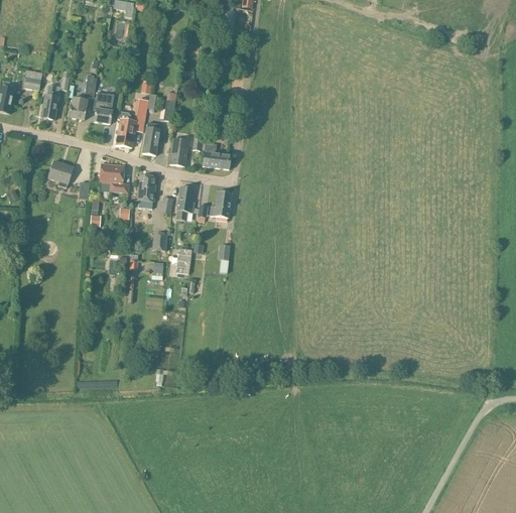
[(111,0),(110,6),(126,9),(125,15),(132,16),(134,1),(128,0),(111,0)]
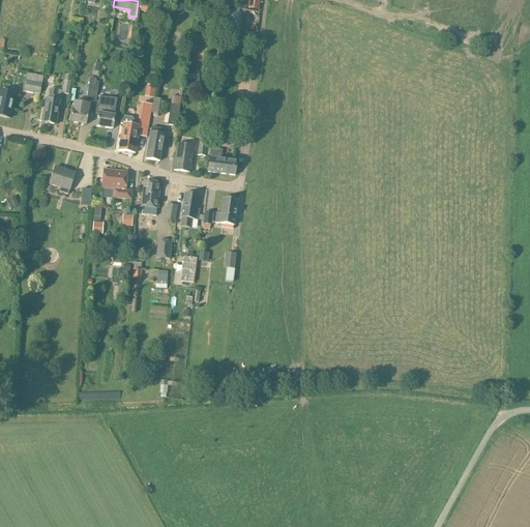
[(140,0),(139,7),(146,8),(147,0),(140,0)]
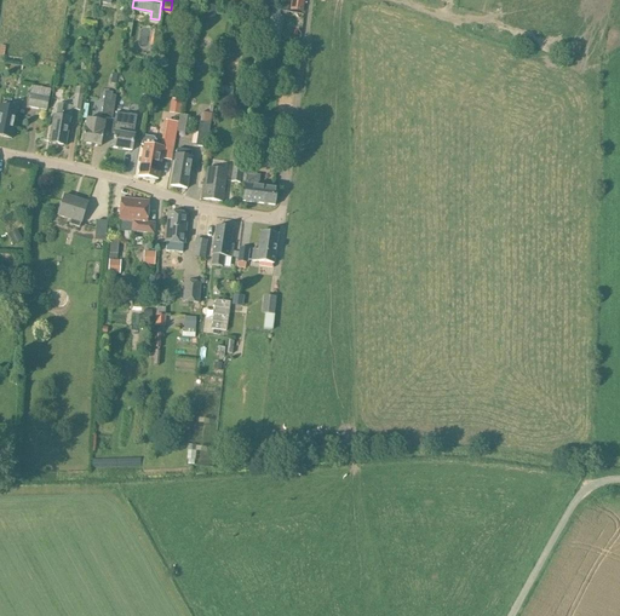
[(207,0),(206,13),(216,15),(217,1),(207,0)]
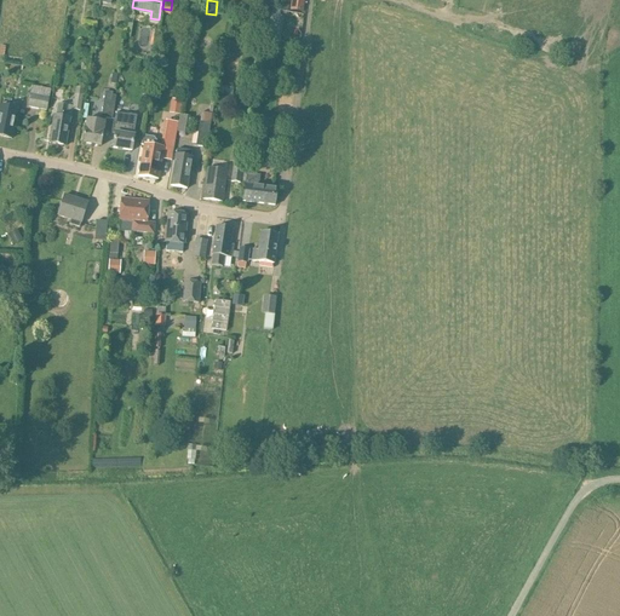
[(281,11),(271,10),(269,19),(279,22),(281,11)]
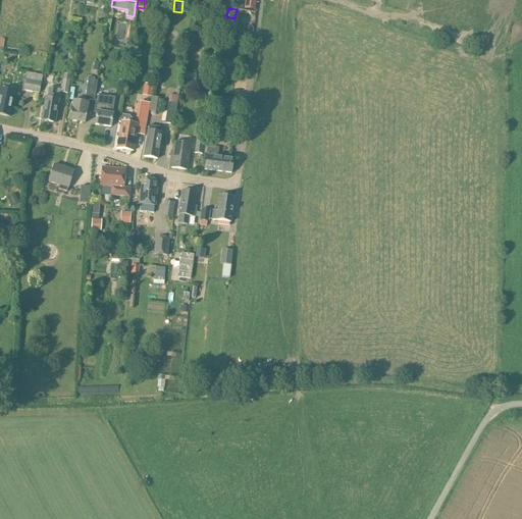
[(235,20),(226,19),(224,28),(233,29),(235,20)]
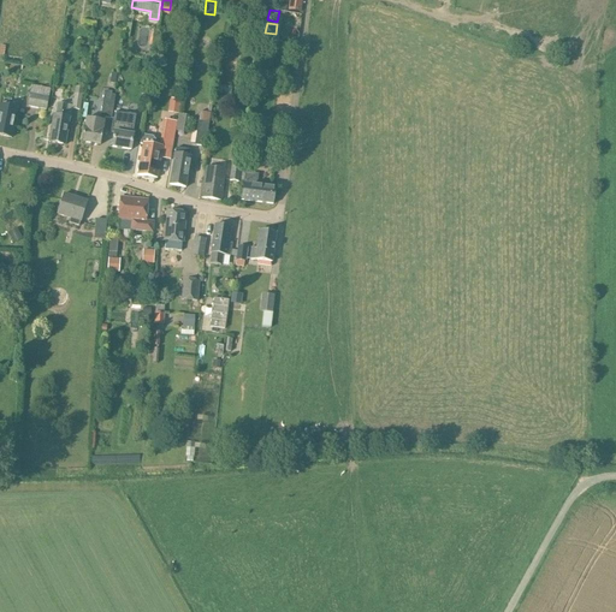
[(33,81),(29,104),(47,106),(51,85),(33,81)]
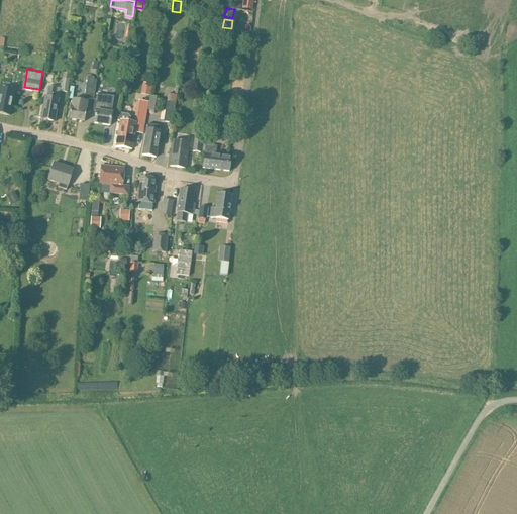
[(70,70),(63,69),(61,85),(61,88),(67,89),(70,70)]
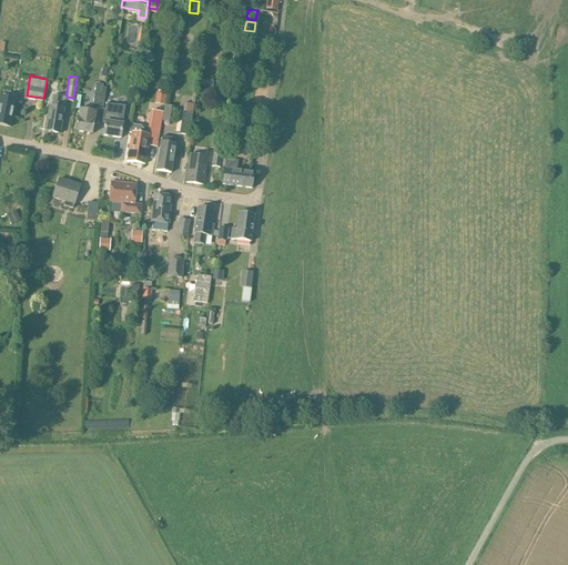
[(97,109),(97,106),(103,107),(107,84),(103,84),(103,82),(97,81),(92,108),(80,106),(75,128),(93,131),(97,109)]
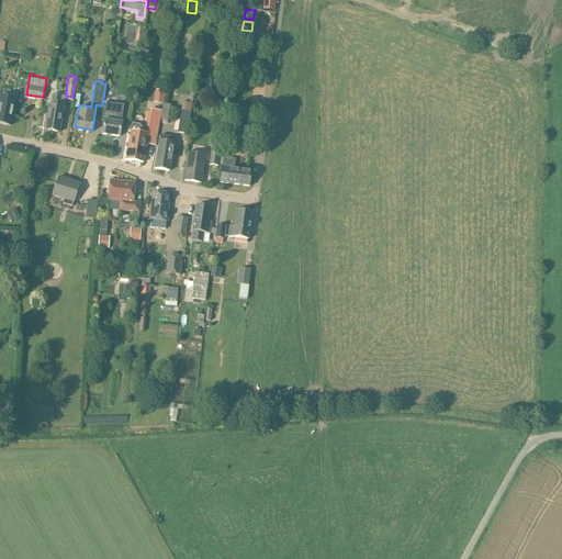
[(49,101),(45,126),(60,129),(64,104),(59,103),(62,92),(53,90),(51,102),(49,101)]
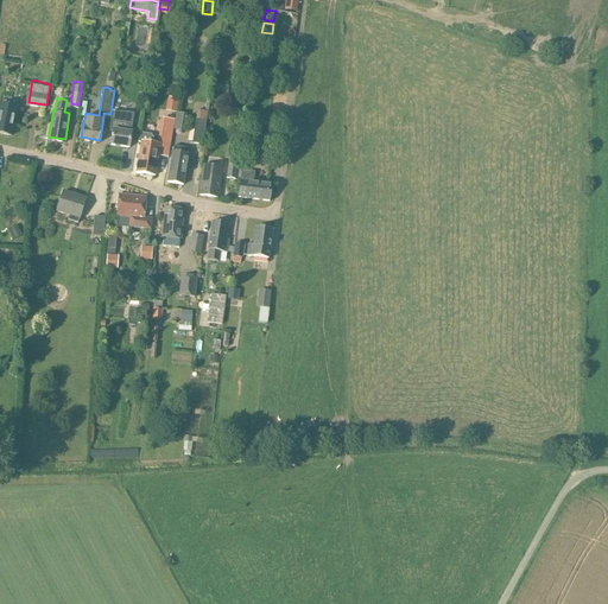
[(0,100),(0,129),(12,132),(18,103),(0,100)]
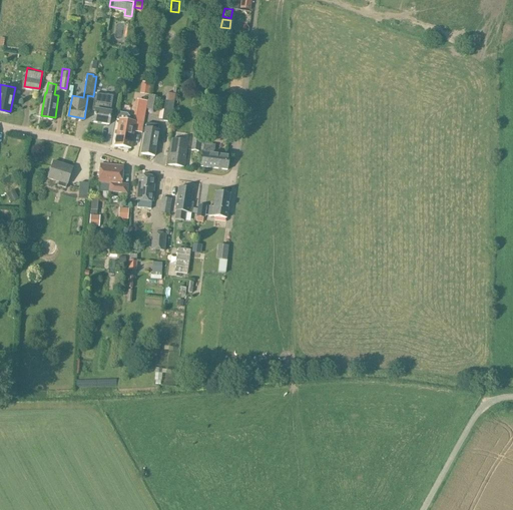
[(166,89),(162,117),(171,119),(176,90),(166,89)]
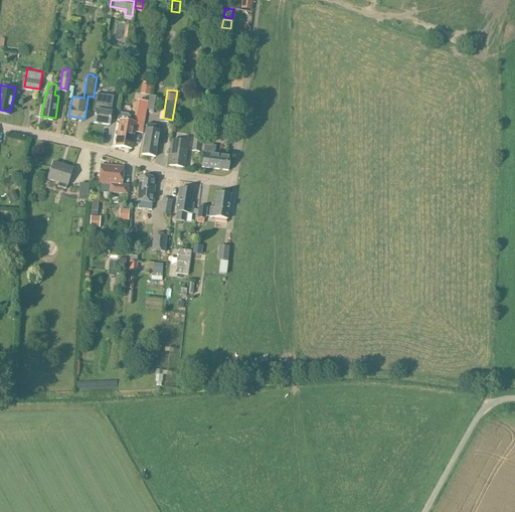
[(94,108),(96,108),(94,120),(110,123),(112,110),(111,110),(114,94),(107,93),(106,99),(95,97),(94,108)]
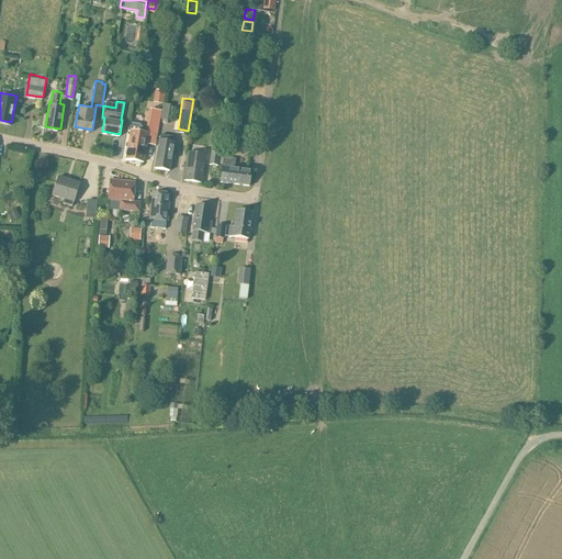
[(153,107),(148,131),(158,132),(160,115),(161,108),(153,107)]
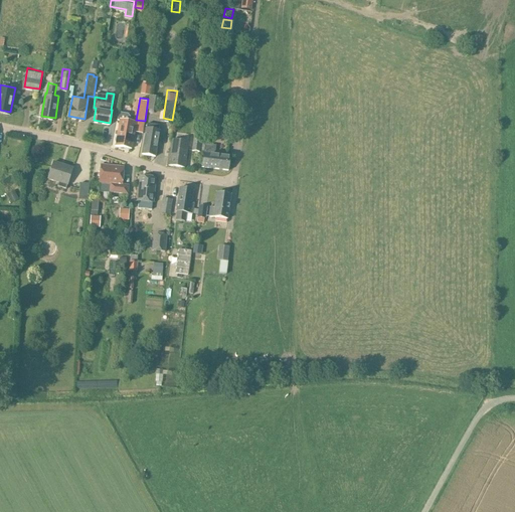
[(120,118),(116,143),(132,146),(135,129),(136,120),(134,119),(131,119),(131,116),(128,112),(119,110),(118,118),(120,118)]
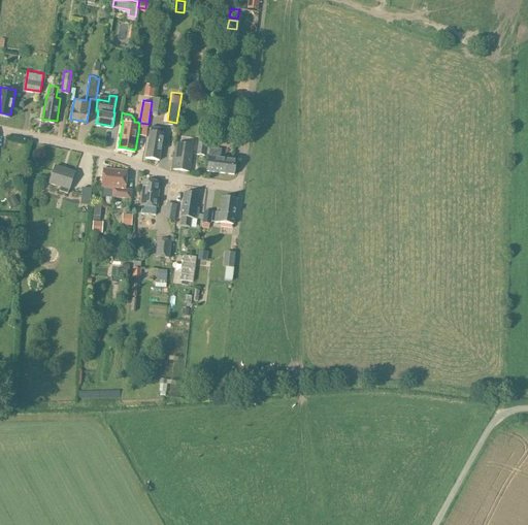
[(163,131),(163,126),(152,124),(151,129),(150,129),(145,156),(159,158),(164,131),(163,131)]
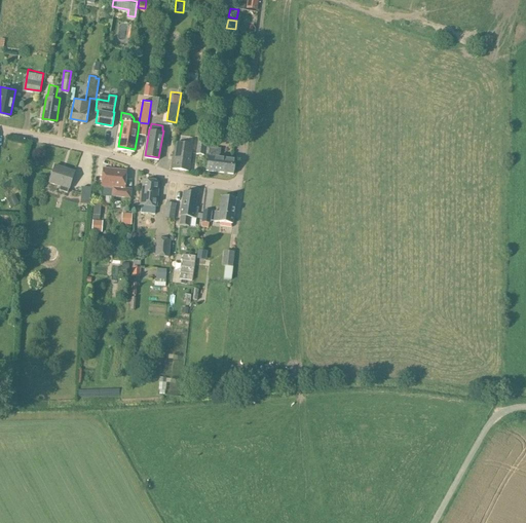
[(197,137),(195,151),(204,153),(207,138),(197,137)]
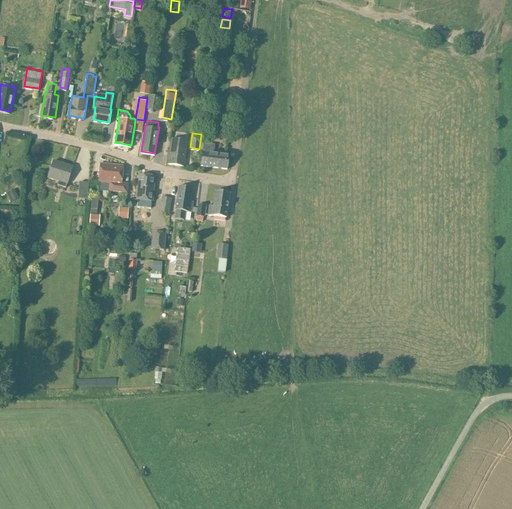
[(170,144),(168,162),(184,164),(186,146),(187,146),(188,139),(171,137),(170,144)]
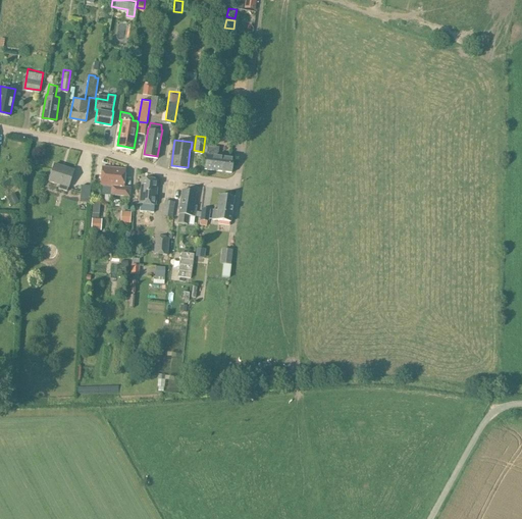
[(207,150),(207,152),(204,166),(231,170),(233,156),(218,154),(219,145),(208,143),(208,144),(205,143),(204,150),(207,150)]
